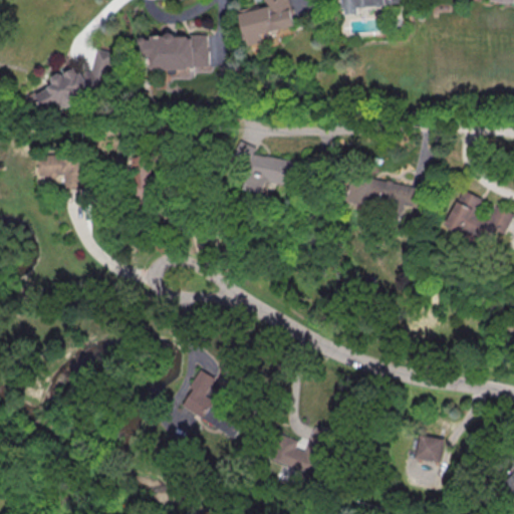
[(247,45),(262,42),(260,32),(294,26),(288,0),(265,0),(267,7),(240,12),(247,45)]
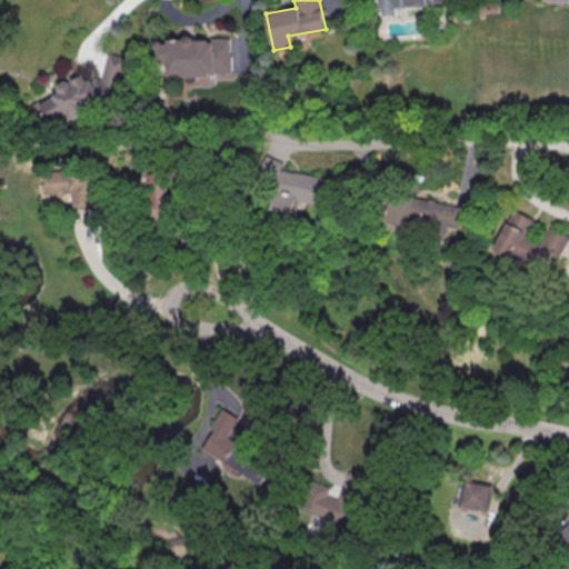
[(379,0),(380,16),(397,15),(396,7),(445,5),(443,0),(379,0)]
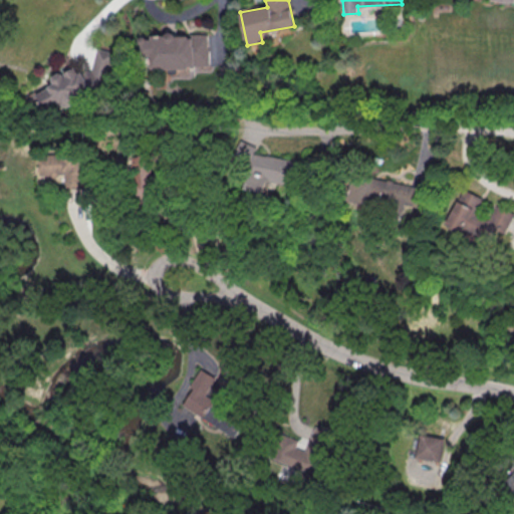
[(208,66),(207,33),(190,33),(190,34),(151,35),(151,36),(141,36),(141,56),(151,56),(151,68),(208,66)]
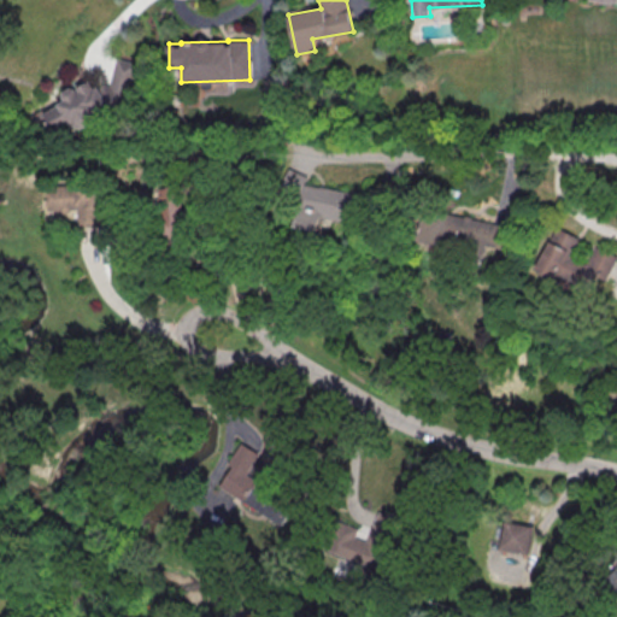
[(139,63),(117,58),(111,86),(104,84),(95,89),(90,81),(77,88),(69,86),(65,101),(46,112),(57,130),(62,131),(70,127),(77,128),(125,103),(128,94),(133,92),(139,63)]
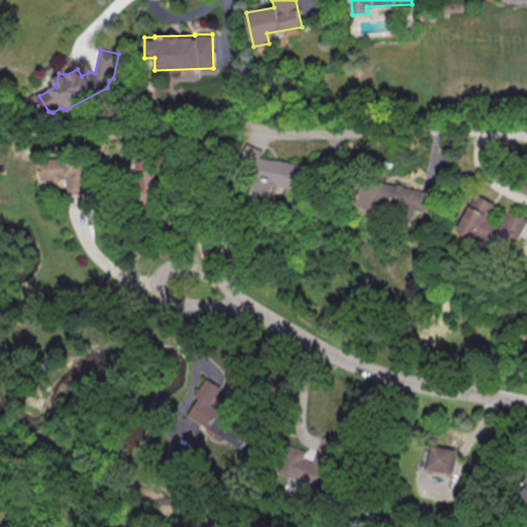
[(261,157),(264,148),(244,145),(241,167),(256,170),(252,194),(274,197),(276,185),(299,189),(303,164),(261,157)]
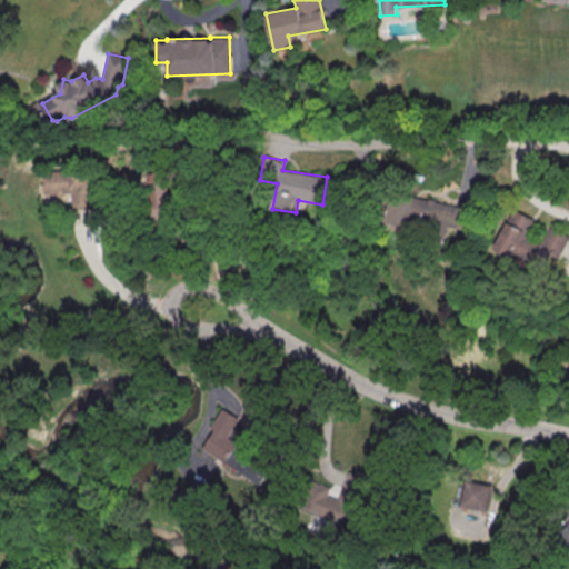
[(42,172),(43,193),(70,192),(71,209),(91,208),(89,170),(42,172)]
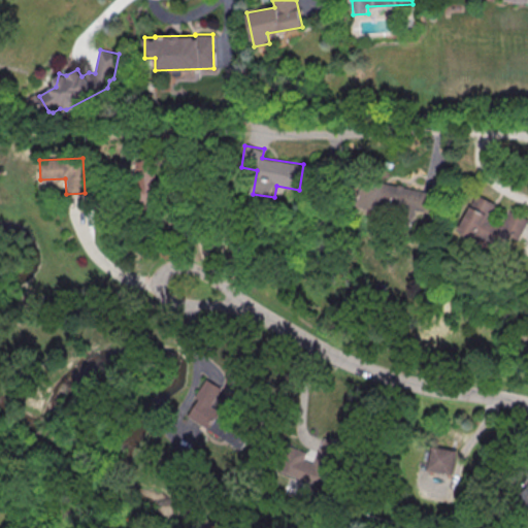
[(159,198),(153,158),(133,161),(139,201),(159,198)]
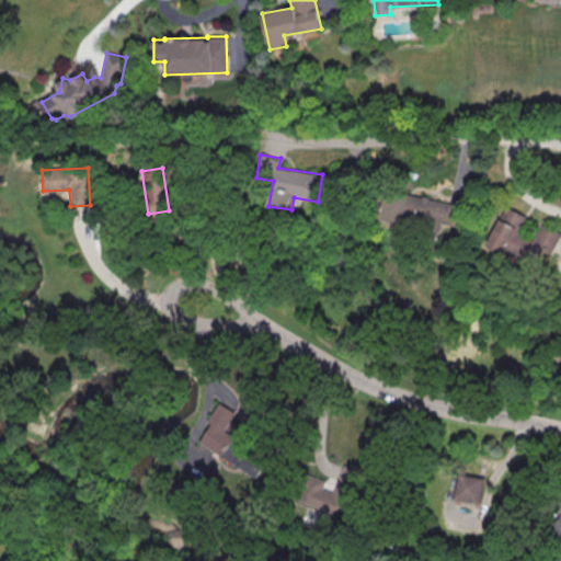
[(379,216),(441,229),(442,224),(454,226),(458,205),(385,190),(379,216)]
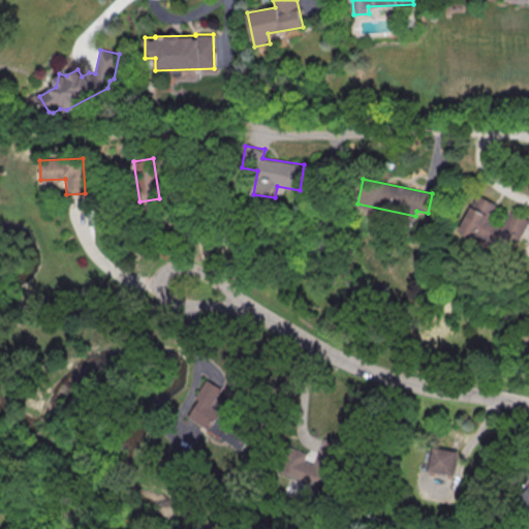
[(460,231),(511,252),(526,218),(507,211),(502,223),(491,219),(497,204),(474,194),(460,231)]
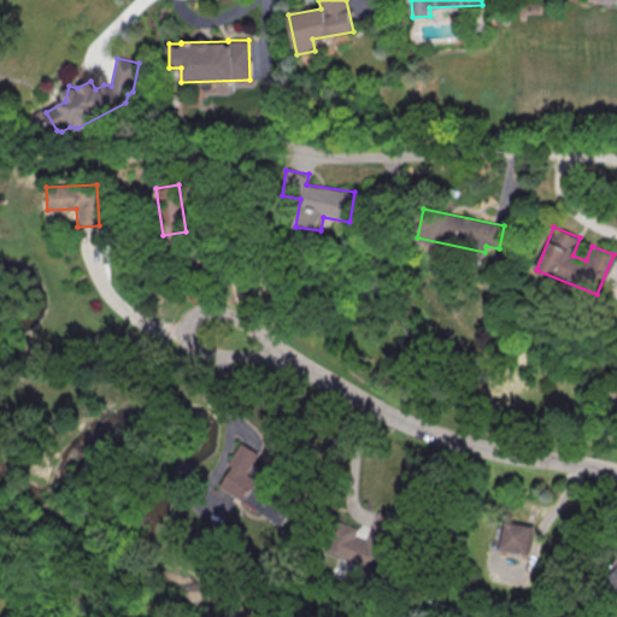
[(217,486),(282,524),(295,501),(247,474),(259,453),(242,444),(217,486)]
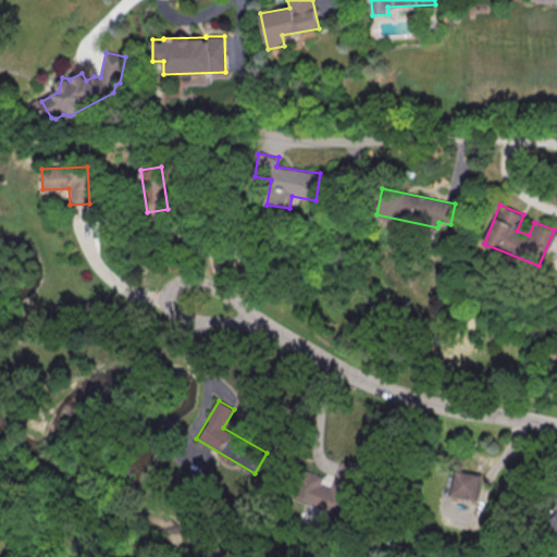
[(292,495),(339,514),(357,467),(342,461),(331,489),(320,484),(323,478),(301,469),(292,495)]
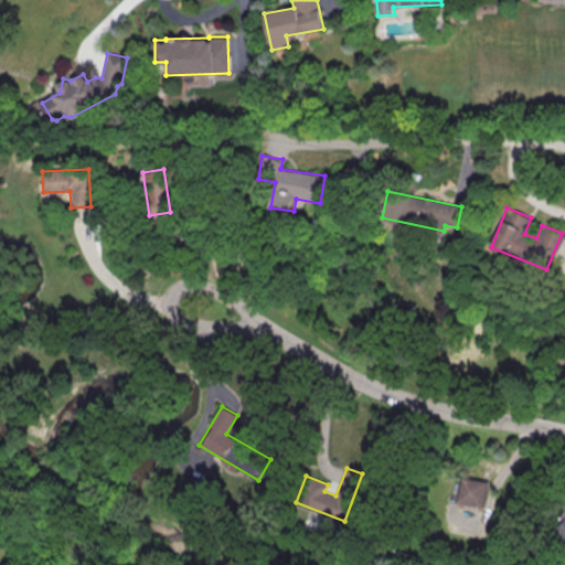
[(458,503),(484,505),(487,480),(460,478),(458,503)]
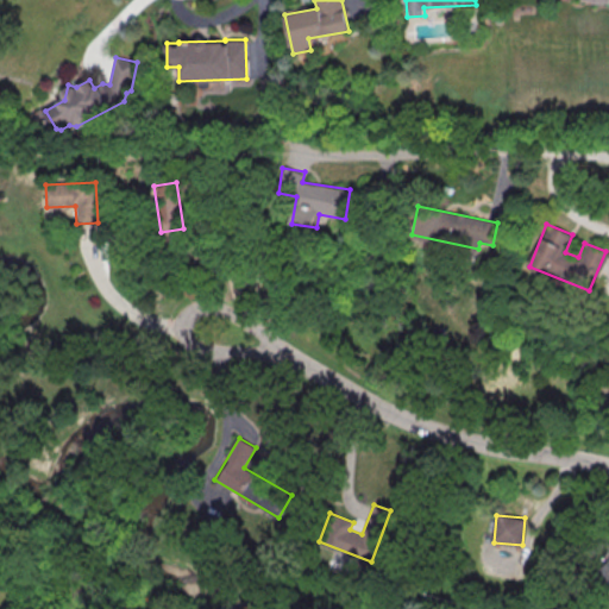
[(608,553),(592,581),(608,590),(608,553)]
